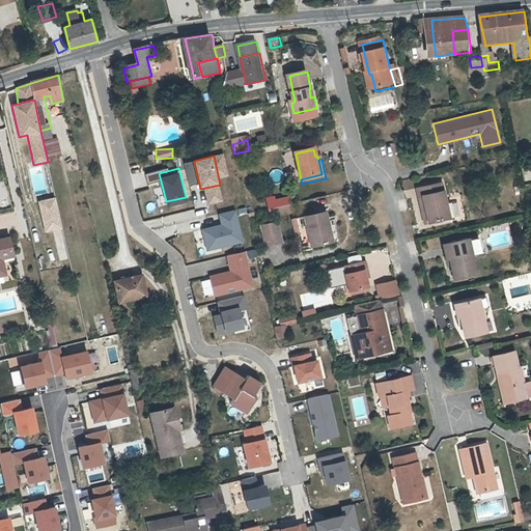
[(145,174),(147,183),(159,180),(157,171),(145,174)]
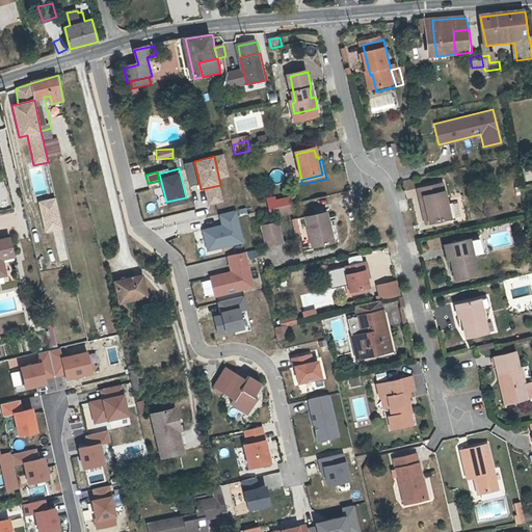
[(422,190),(424,200),(427,200),(432,224),(464,217),(461,204),(451,206),(447,185),(422,190)]
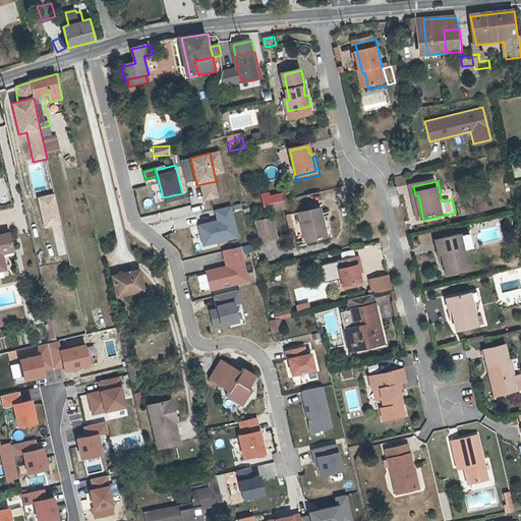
[(55,193),(38,196),(45,229),(61,226),(55,193)]
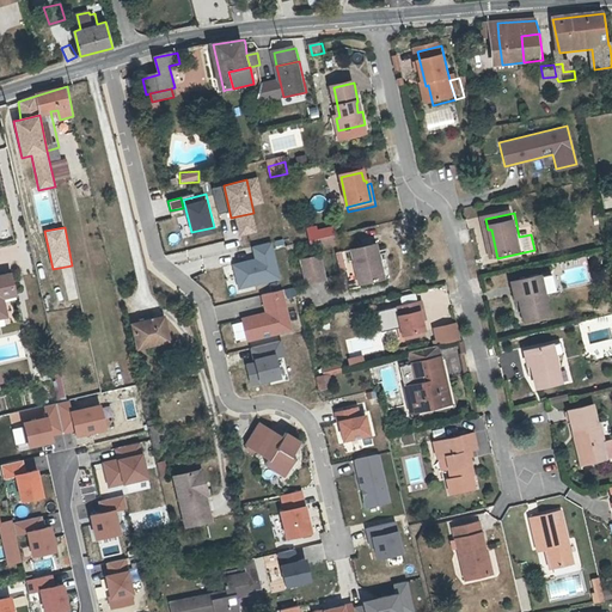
[(307,232),(310,244),(320,240),(319,236),(318,230),(307,232)]
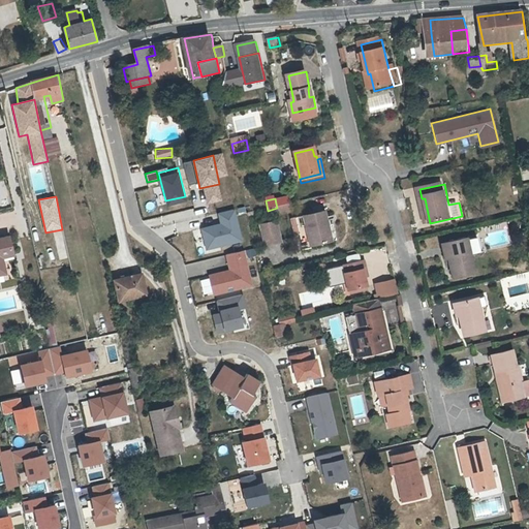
[(425,198),(422,198),(427,223),(430,223),(425,198)]
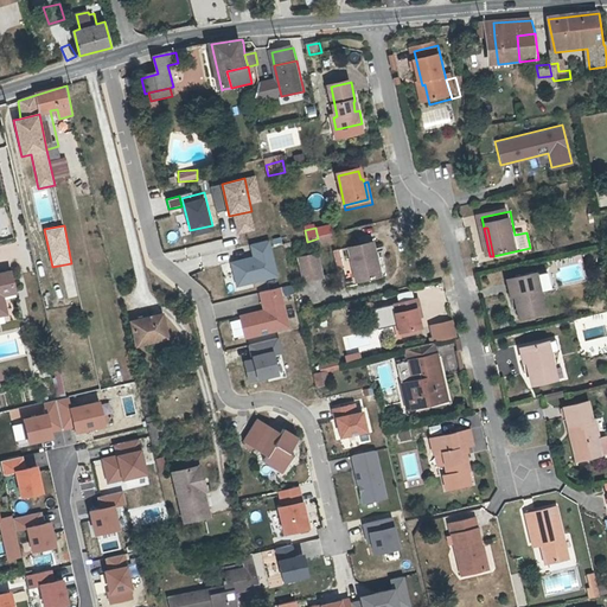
[(317,234),(318,238),(334,236),(332,229),(317,234)]
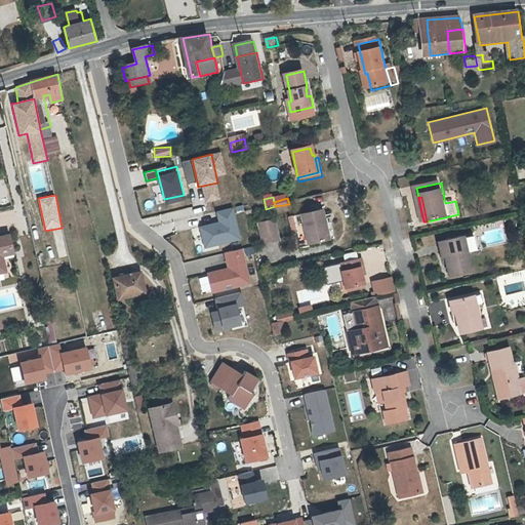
[(241,240),(234,207),(216,211),(219,221),(201,226),(205,248),(241,240)]
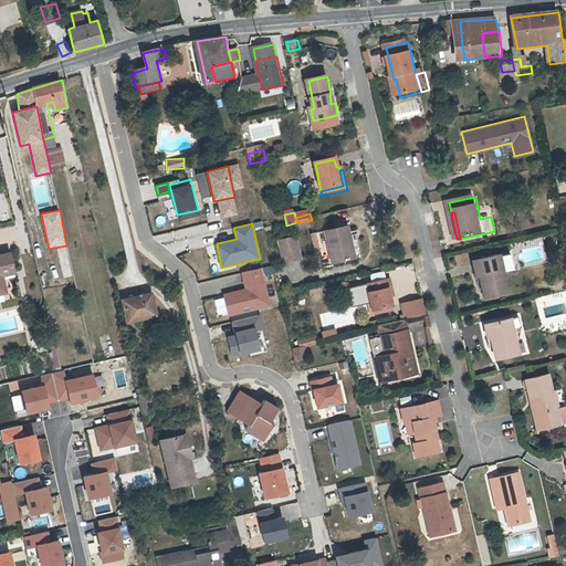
[(347,230),(316,237),(320,254),(320,255),(322,263),(325,262),(326,266),(332,265),(355,260),(350,244),(347,230)]
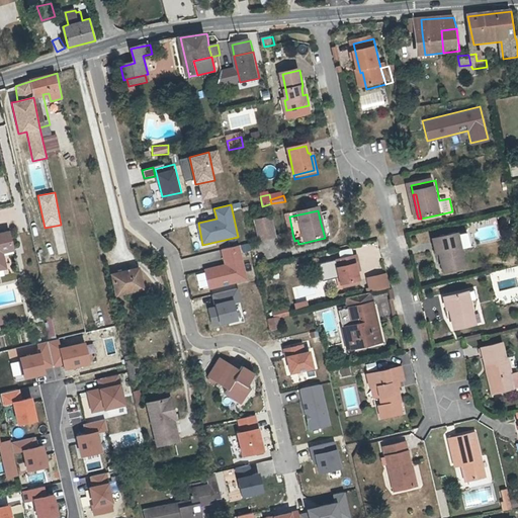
[(292,233),(289,217),(284,218),(288,235),(292,234),(292,233)]
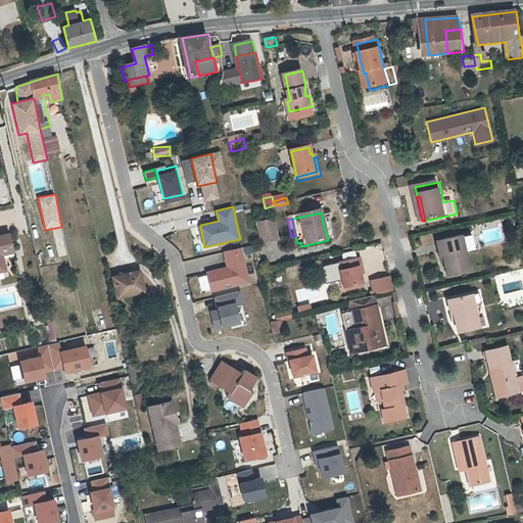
[(275,220),(258,224),(263,245),(279,242),(275,220)]
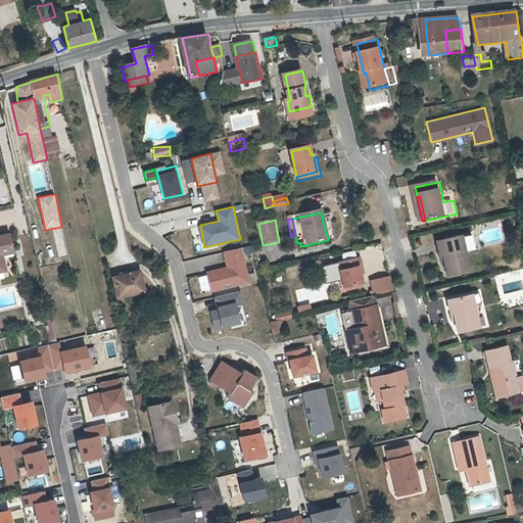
[(329,225),(324,226),(328,240),(333,239),(329,225)]
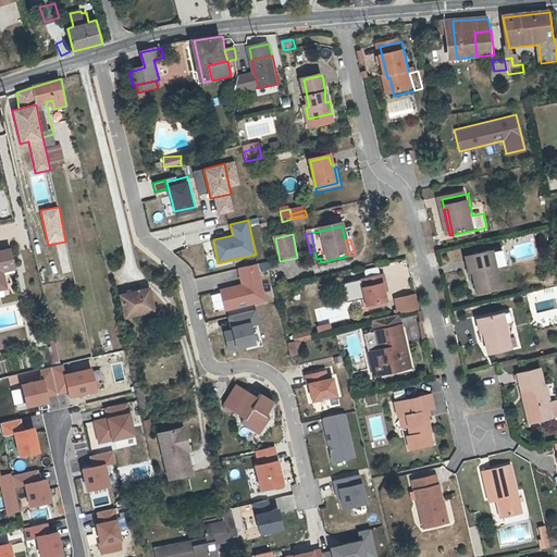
[(9,251),(0,254),(0,291),(4,289),(1,277),(13,275),(9,251)]
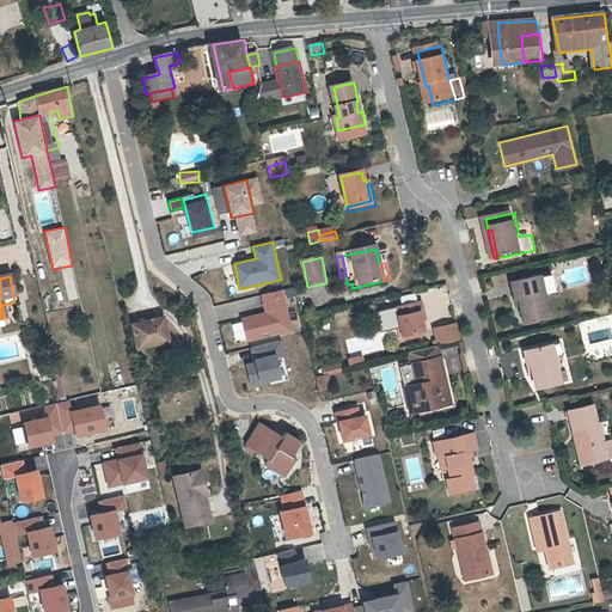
[(525,312),(527,323),(552,318),(548,298),(560,294),(556,276),(544,280),(544,279),(521,283),(525,300),(518,303),(520,313),(525,312)]
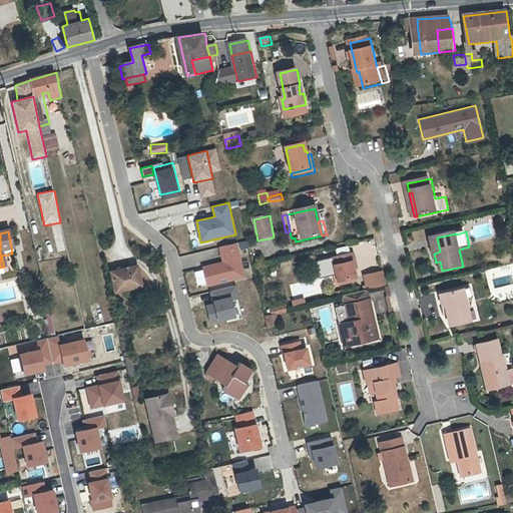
[(440,251),(437,237),(431,238),(434,253),(440,251)]
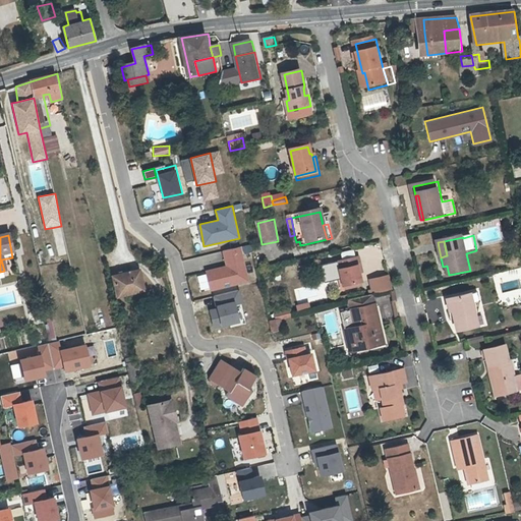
[(249,281),(242,246),(223,250),(226,267),(208,271),(212,289),(249,281)]
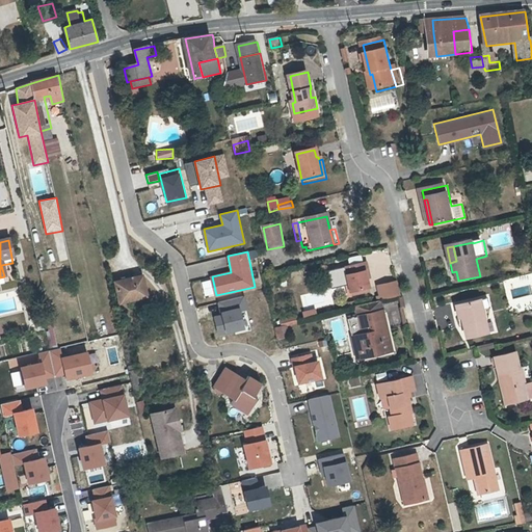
[(345,269),(350,293),(369,290),(368,282),(366,273),(369,273),(368,265),(345,269)]
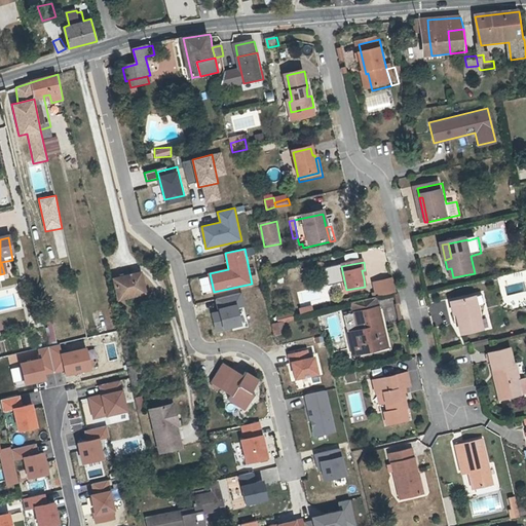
[(140,272),(114,279),(118,296),(133,293),(134,296),(146,293),(140,272)]
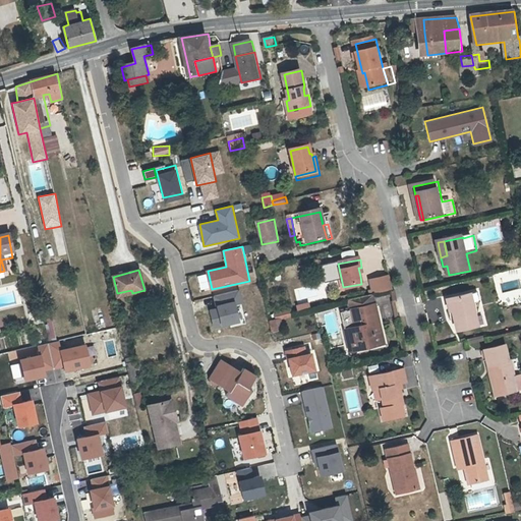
[(371,294),(392,289),(388,274),(367,279),(371,294)]
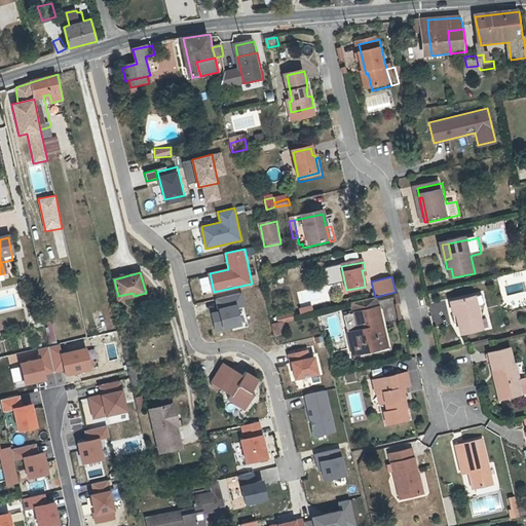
[(365,287),(346,290),(347,296),(367,292),(365,287)]
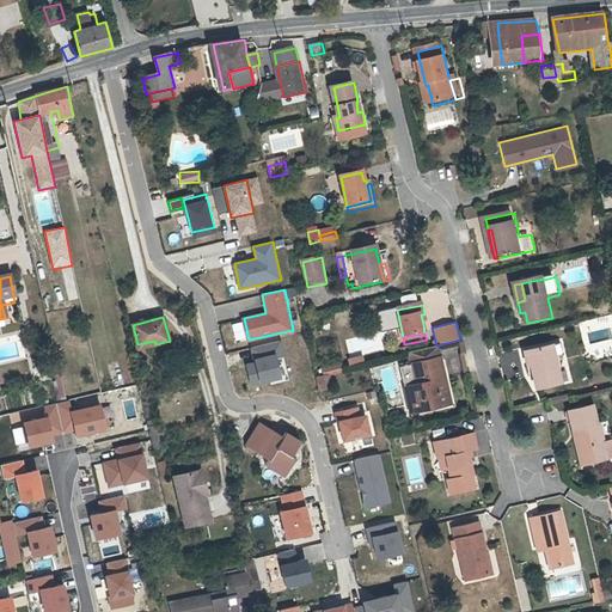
[(281,341),(250,348),(254,362),(245,363),(250,386),(281,379),(276,359),(285,356),(281,341)]
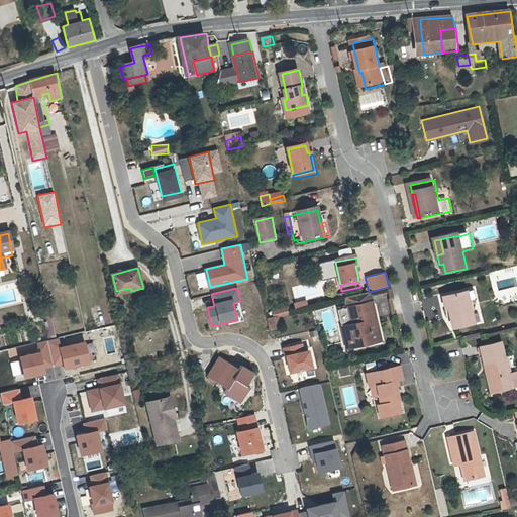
[(476,289),(449,295),(451,307),(446,308),(448,318),(451,318),(453,329),(475,324),(472,313),(475,312),(473,302),(479,301),(476,289)]
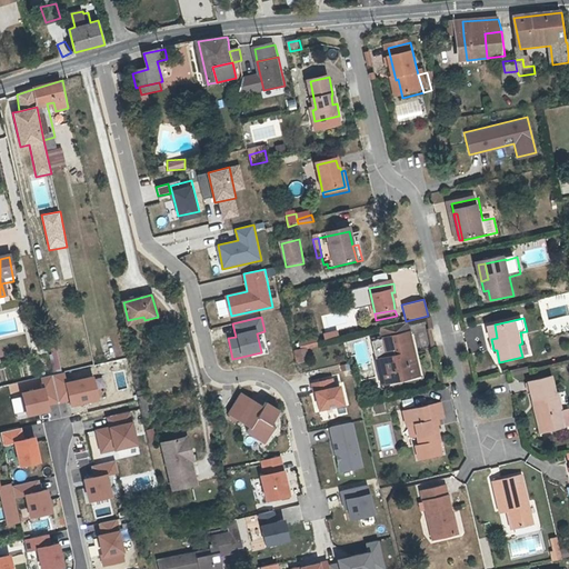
[(379,329),(381,339),(386,359),(376,361),(381,385),(410,378),(407,360),(415,358),(407,322),(379,329)]
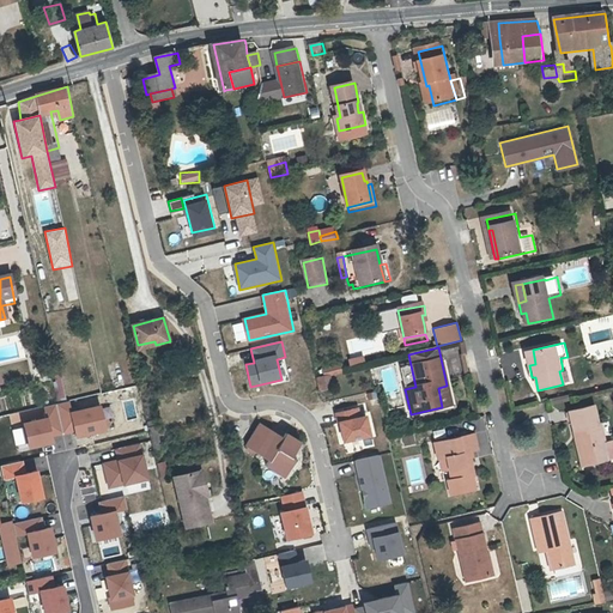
[(535,364),(533,350),(526,351),(529,365),(535,364)]
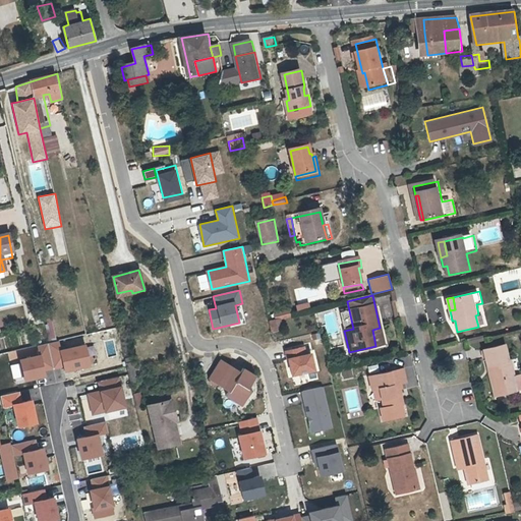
[(353,329),(349,310),(340,312),(344,331),(353,329)]
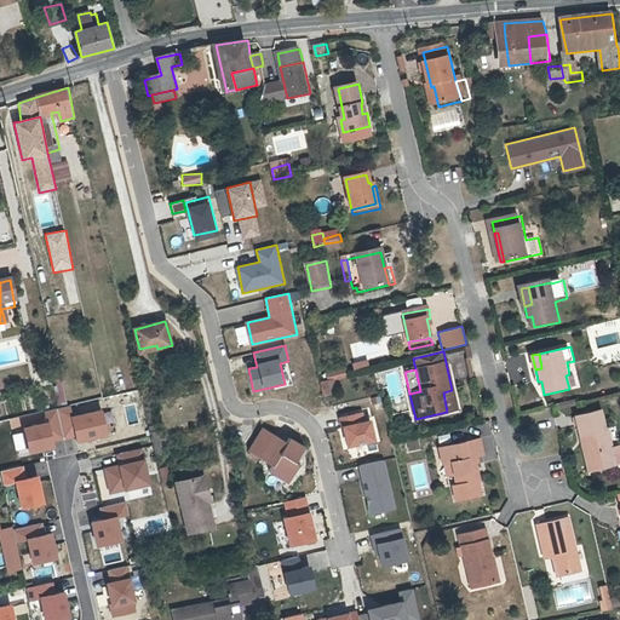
[(331,380),(322,383),(325,395),(334,394),(331,380)]
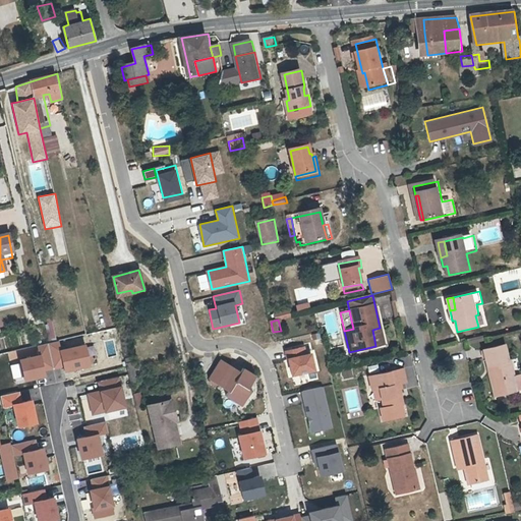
[(372,330),(375,346),(384,345),(380,328),(372,330)]
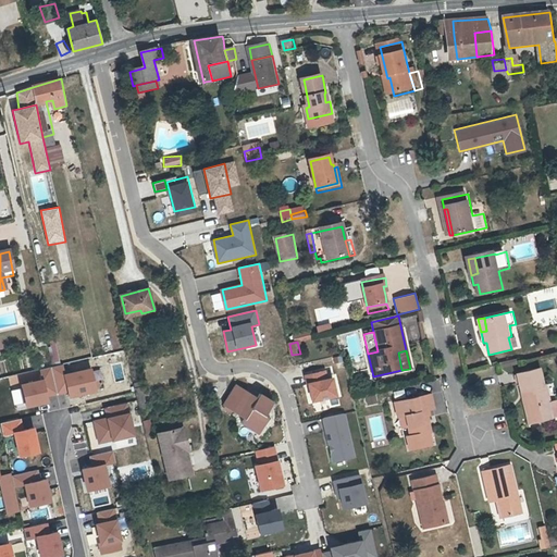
[(63,366),(52,368),(59,394),(66,393),(67,398),(97,391),(91,368),(65,374),(63,366)]
